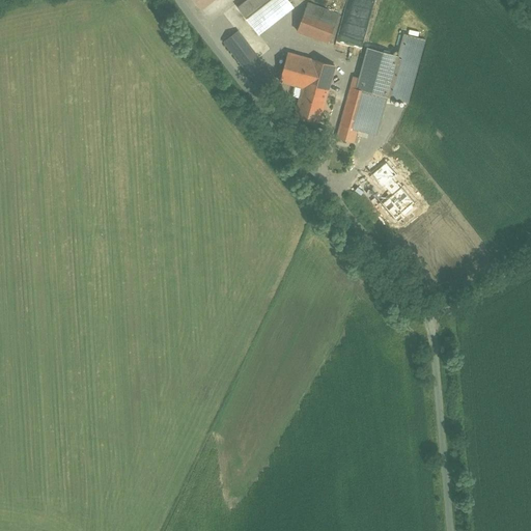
[(295,7),(288,0),(246,0),(239,6),(261,34),(295,7)]
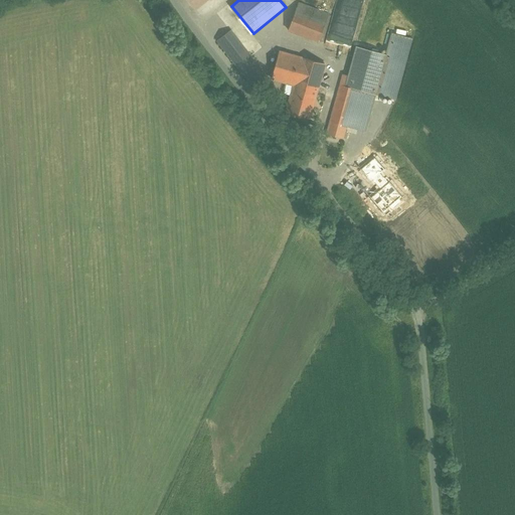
[(298,1),(287,31),(319,42),(329,12),(298,1)]
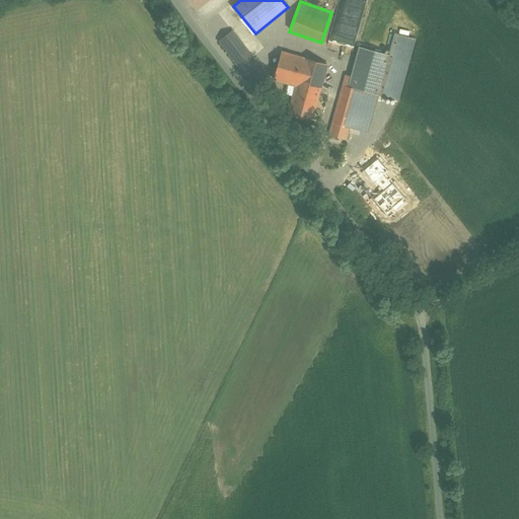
[(232,27),(217,39),(251,83),(266,72),(232,27)]
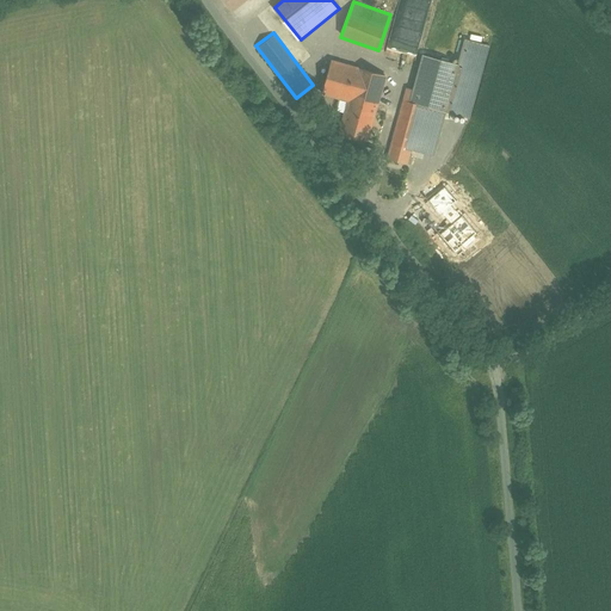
[(488,47),(464,39),(457,65),(458,66),(445,112),(469,118),(488,47)]
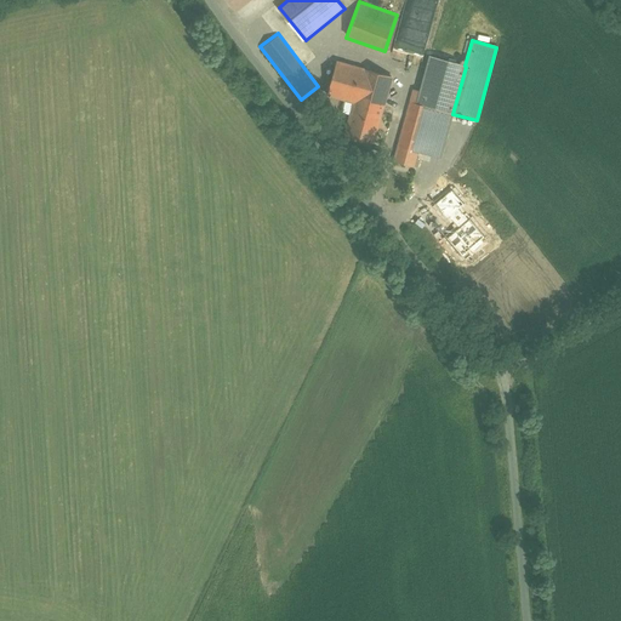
[(431,57),(417,104),(453,114),(466,67),(465,66),(431,57)]
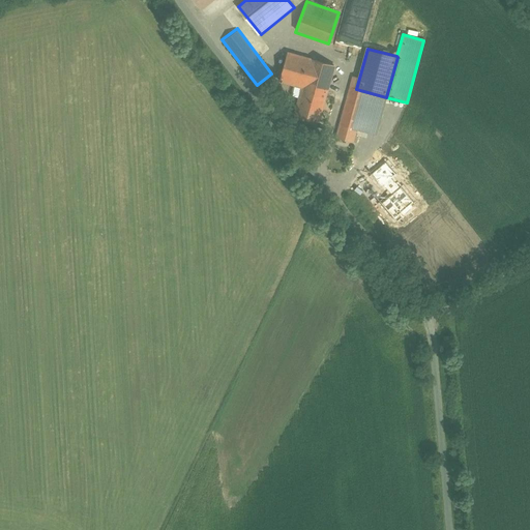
[(336,63),(286,52),(280,82),(301,87),(295,115),(322,122),(336,63)]
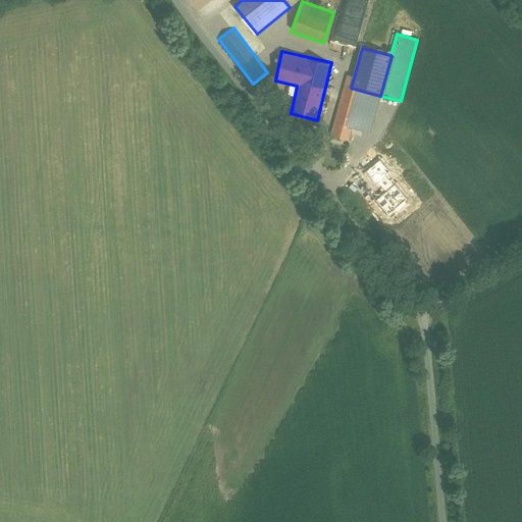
[(351,88),(345,86),(334,123),(351,127),(370,133),(380,96),(351,88)]
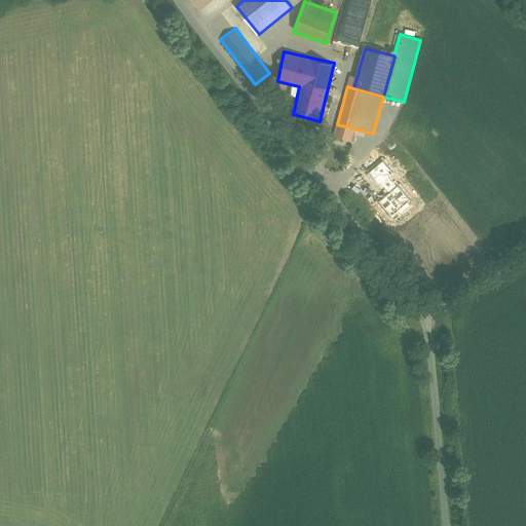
[(334,137),(350,142),(353,128),(337,124),(334,137)]
